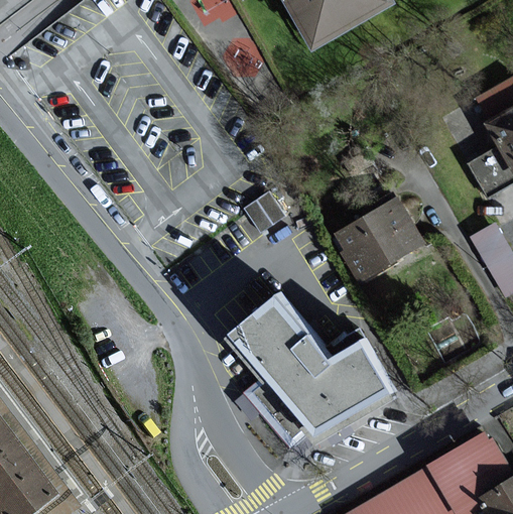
[(283,0),(309,46),(391,2),(389,0),(283,0)]
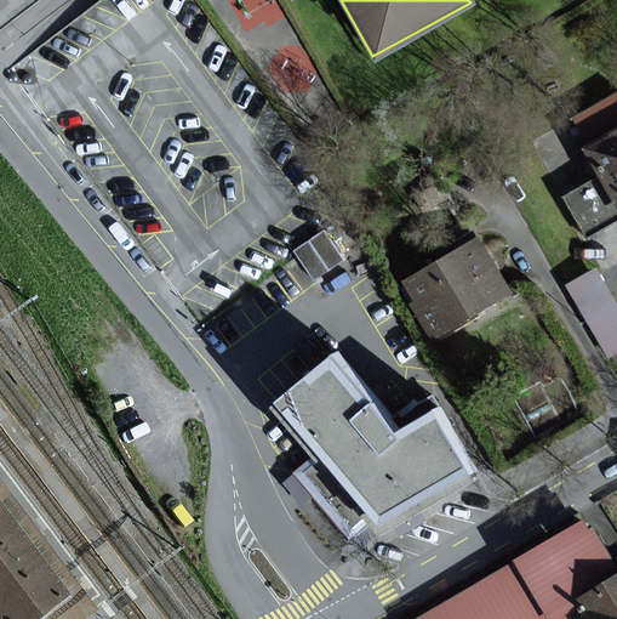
[(616,98),(615,95),(575,117),(589,142),(581,147),(596,175),(561,196),(582,233),(616,214),(616,98)]
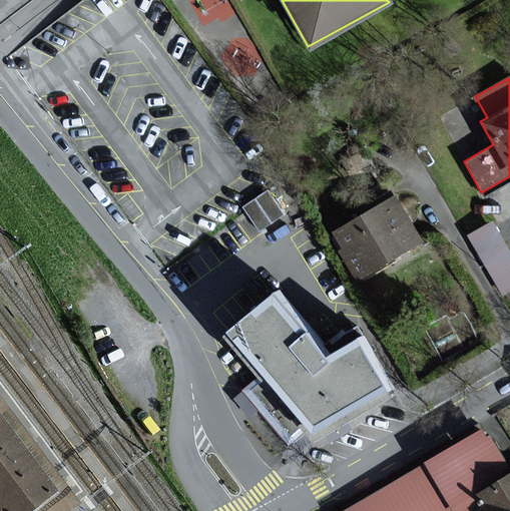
[(264,187),(239,203),(241,207),(243,210),(257,229),(281,212),(264,187)]
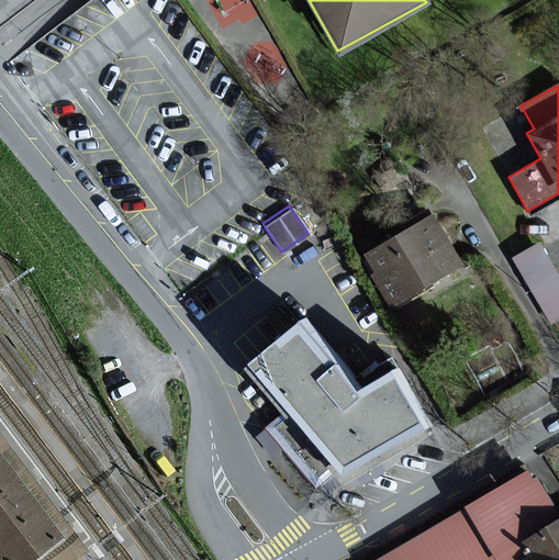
[(435,211),(366,253),(395,301),(465,259),(435,211)]
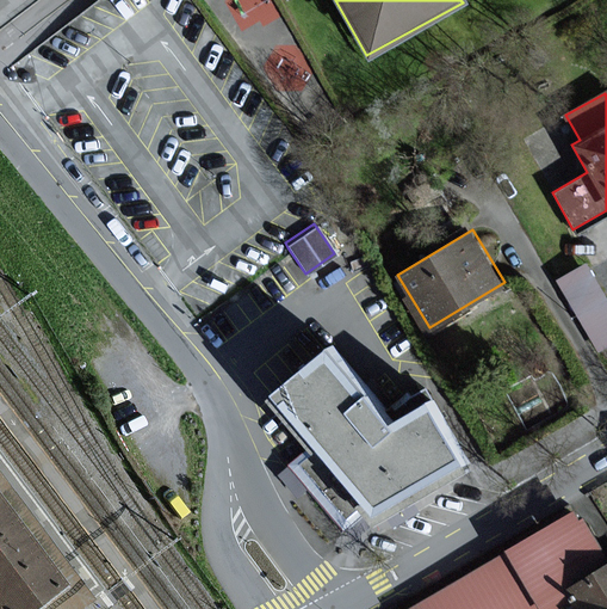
[(606,301),(583,262),(555,280),(598,352),(606,346),(606,301)]
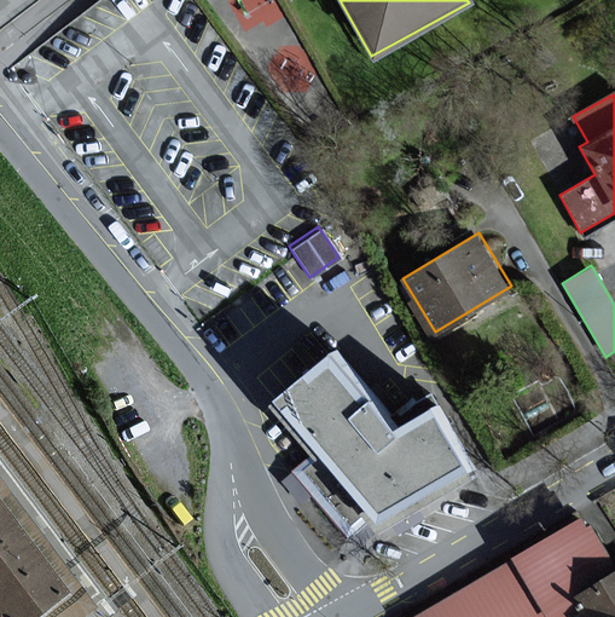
[(365,520),(375,532),(476,474),(434,403),(396,424),(334,349),(274,398),(266,404),(308,454),(289,470),(346,537),(365,520)]
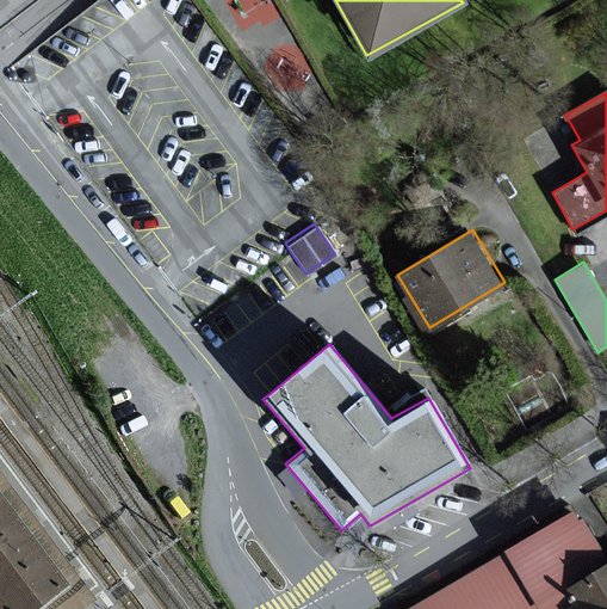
[(69,608),(84,598),(0,490),(0,607),(1,608),(0,608),(69,608)]
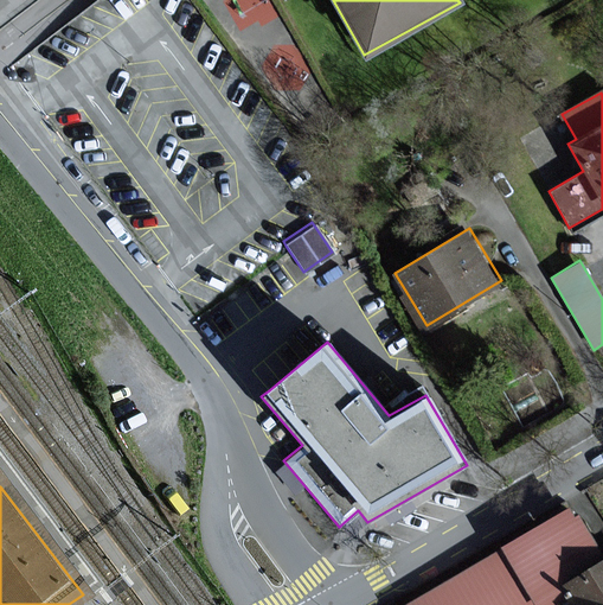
[(602,604),(602,540),(583,504),(404,604),(546,604),(571,592),(578,604),(602,604)]
